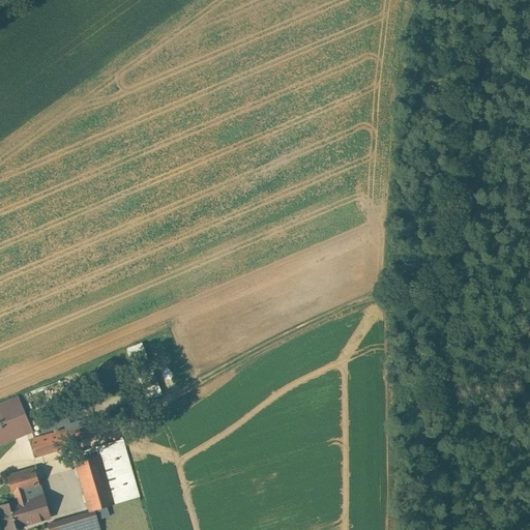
[(142,343),(127,349),(148,400),(162,394),(142,343)]
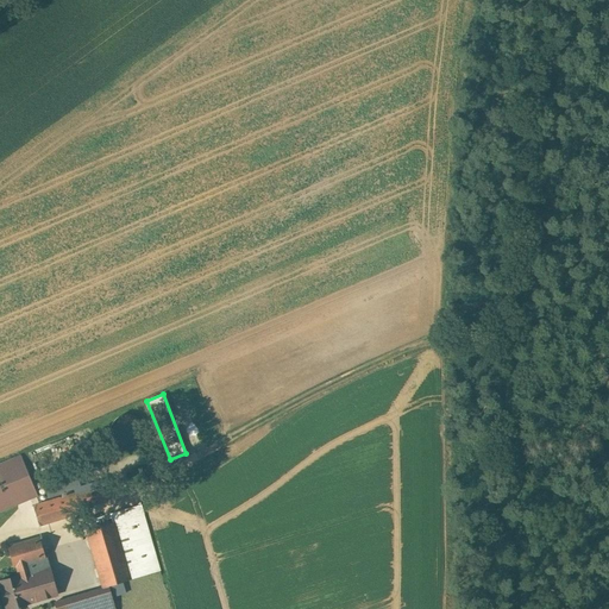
[(120,415),(114,420),(111,427),(111,434),(113,441),(119,446),(126,449),(135,446),(140,443),(144,435),(144,428),(140,421),(135,416),(127,414),(120,415)]
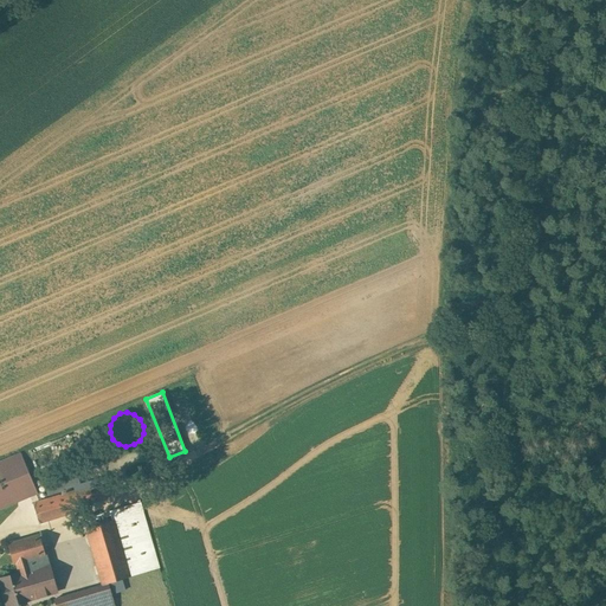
[(0,508),(36,492),(20,455),(0,462),(0,508)]
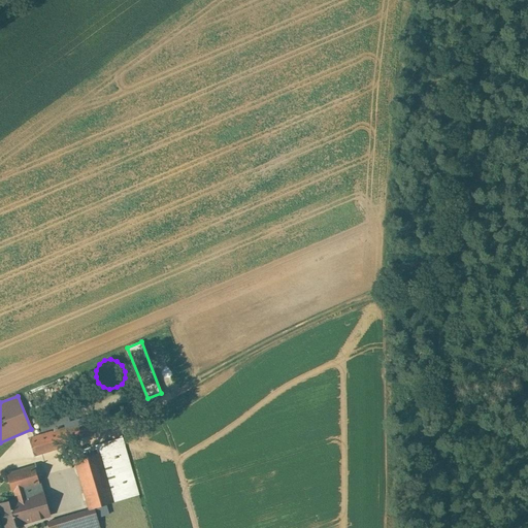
[(92,420),(29,438),(34,455),(70,444),(69,440),(96,432),(92,420)]
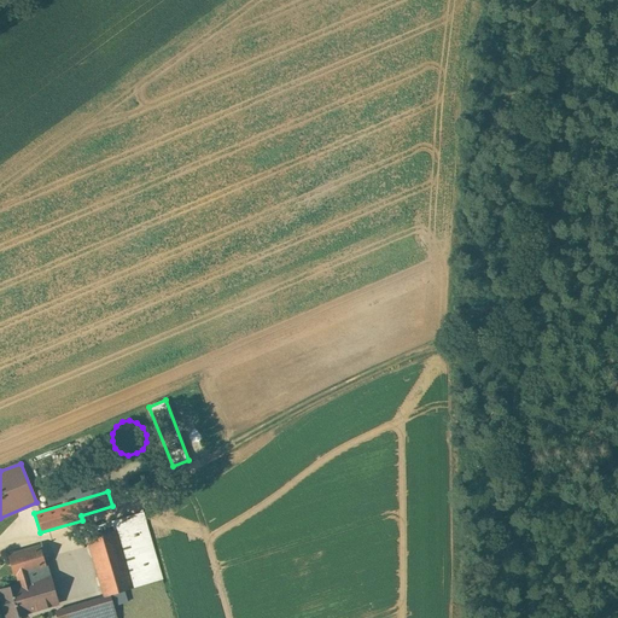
[(115,530),(88,538),(105,596),(110,595),(162,579),(143,512),(112,522),(115,530)]
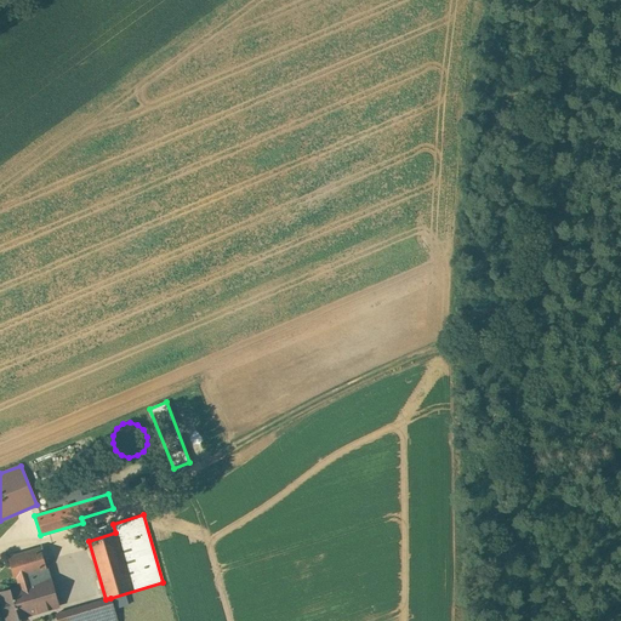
[(0,592),(0,593),(7,620),(20,620),(20,617),(58,607),(40,548),(9,557),(15,577),(17,577),(20,587),(0,592)]
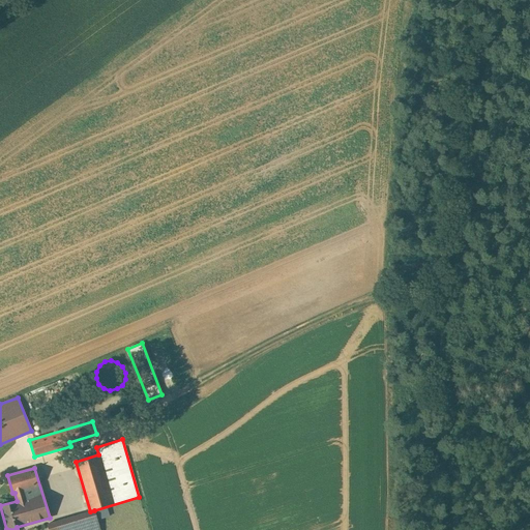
[(48,524),(50,529),(99,529),(94,510),(90,511),(48,524)]
